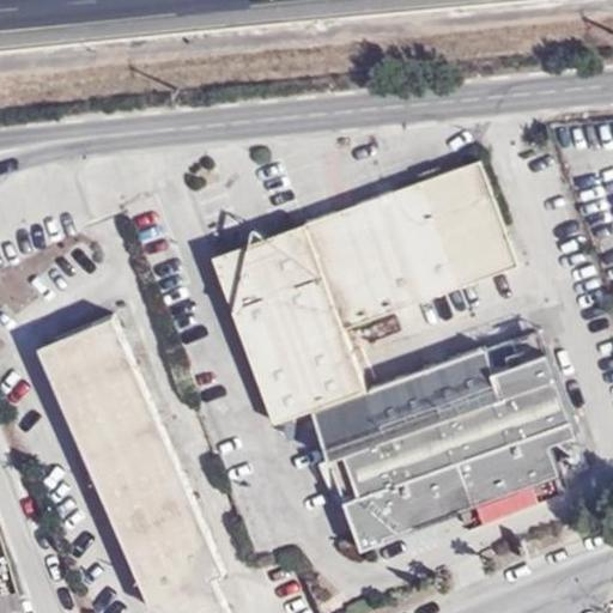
[(217,253),(277,419),(314,405),(364,387),(344,329),(417,304),(521,268),(483,162),(217,253)]
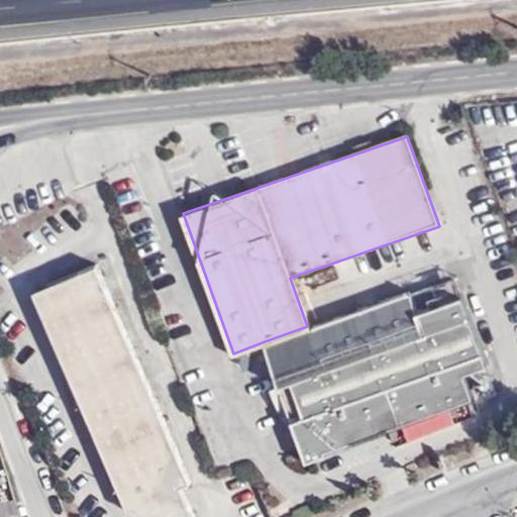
[(93,266),(30,295),(123,508),(144,516),(190,516),(183,499),(177,485),(187,481),(93,266)]
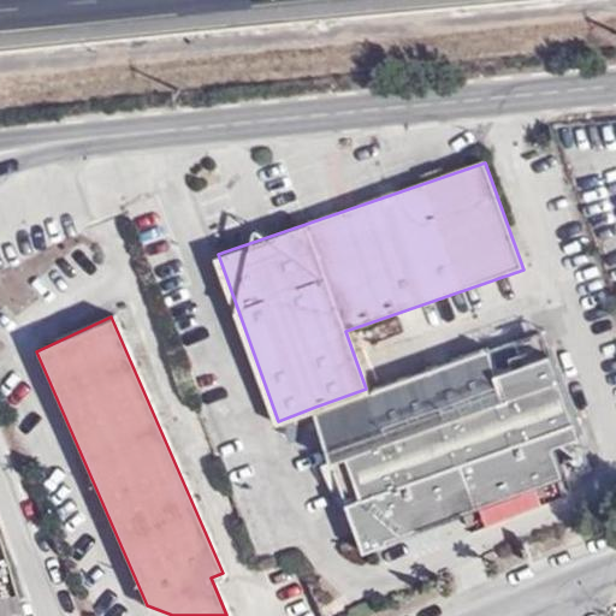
[(439,363),(371,388),(374,400),(320,419),(365,546),(425,526),(424,521),(562,473),(552,443),(580,433),(551,351),(496,371),(486,347),(439,363)]
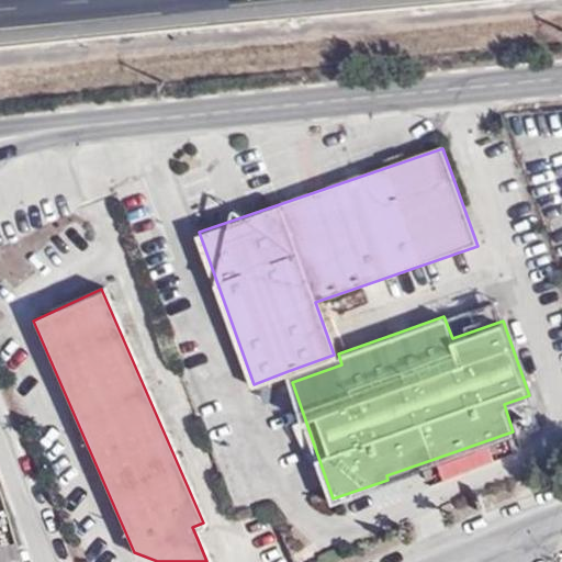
[(334,355),(288,371),(292,382),(295,380),(341,364),(338,353),(334,355)]
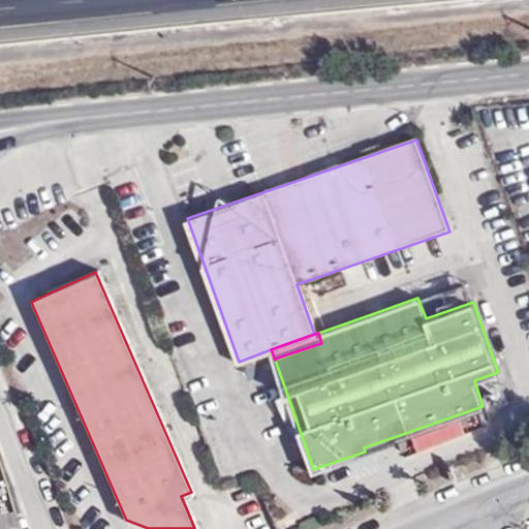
[(0,528),(20,528),(17,512),(0,517),(0,528)]
